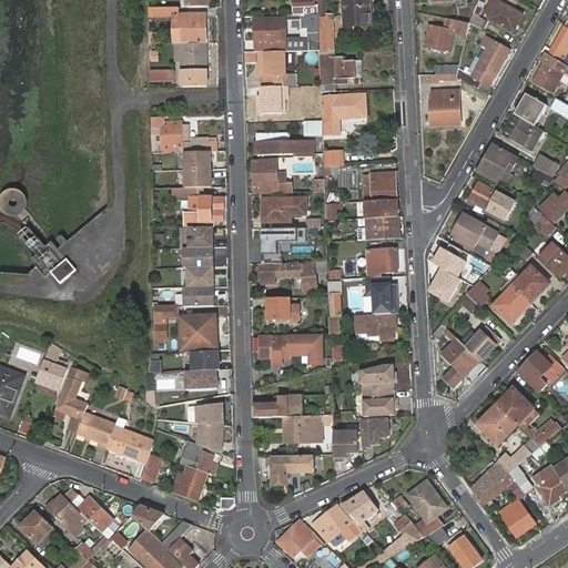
[(344,0),(345,17),(371,14),(368,0),(344,0)]
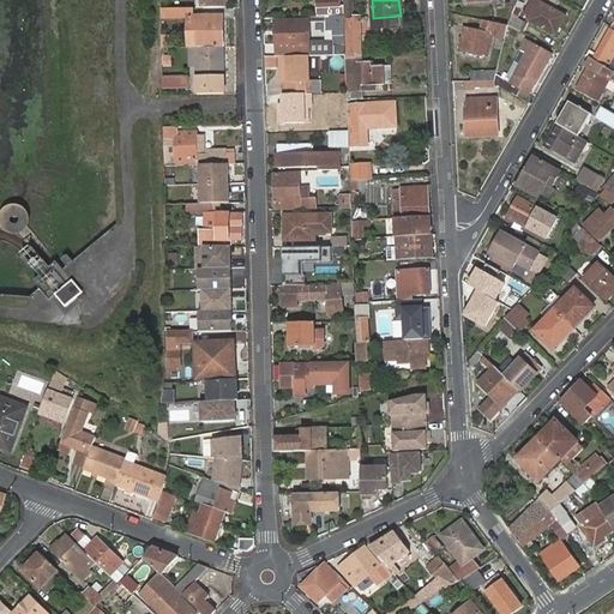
[(533,11),(528,20),(554,35),(565,16),(536,0),(531,0),(528,8),(533,11)]
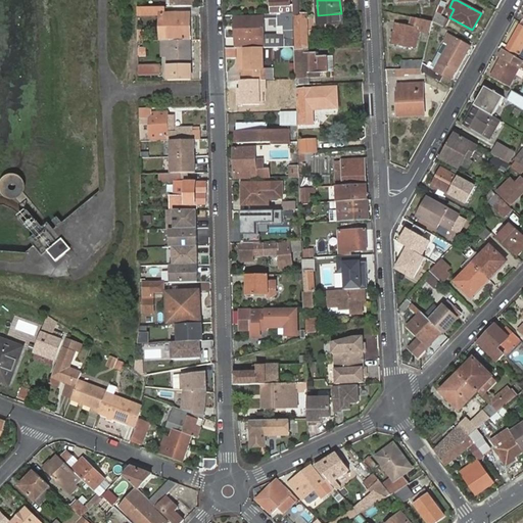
[(444,6),(439,4),(432,20),(442,27),(446,19),(441,15),(444,6)]
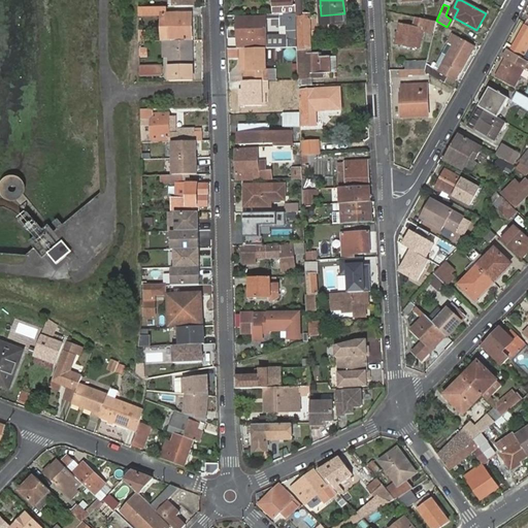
[(167,8),(140,8),(140,17),(162,17),(163,25),(170,25),(171,41),(192,41),(191,13),(167,13),(167,8)]
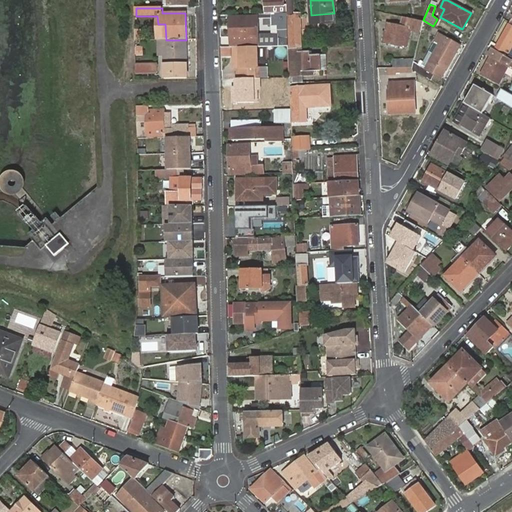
[(258,14),(258,16),(259,18),(280,18),(281,46),(289,46),(287,13),(284,13),(265,14),(258,14)]
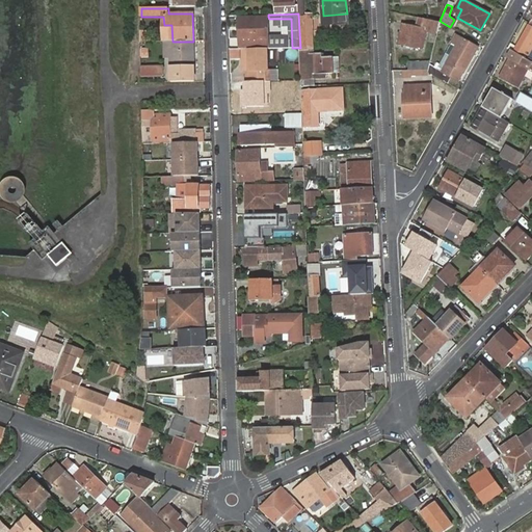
[(347,24),(347,14),(323,16),(324,25),(347,24)]
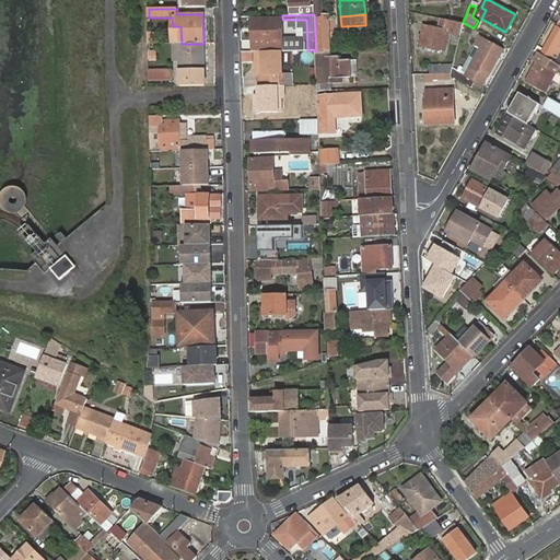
[(327,16),(316,18),(318,53),(330,51),(329,32),(327,32),(327,16)]
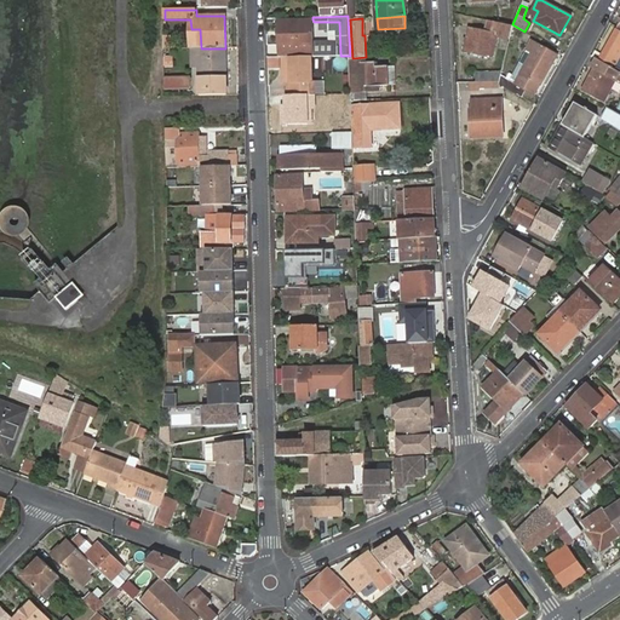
[(279,21),(280,57),(314,56),(314,22),(313,19),(279,21)]
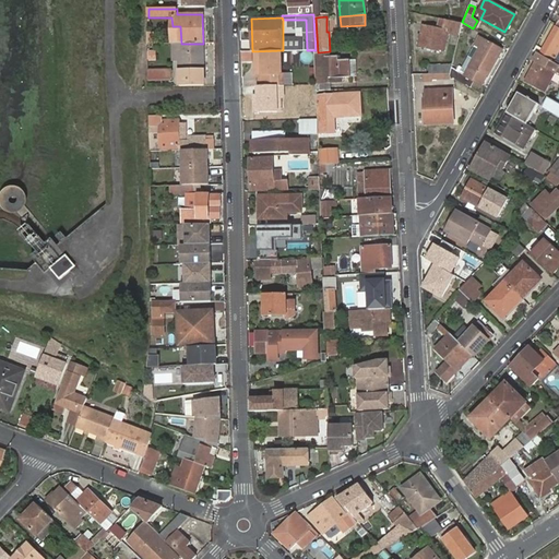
[(423,24),(418,47),(443,52),(449,30),(448,30),(448,25),(440,23),(439,27),(423,24)]
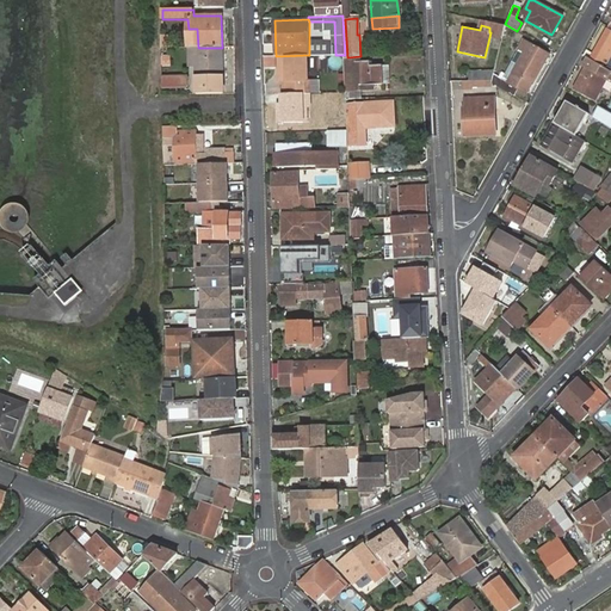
[(197,29),(189,29),(189,48),(198,48),(197,29)]
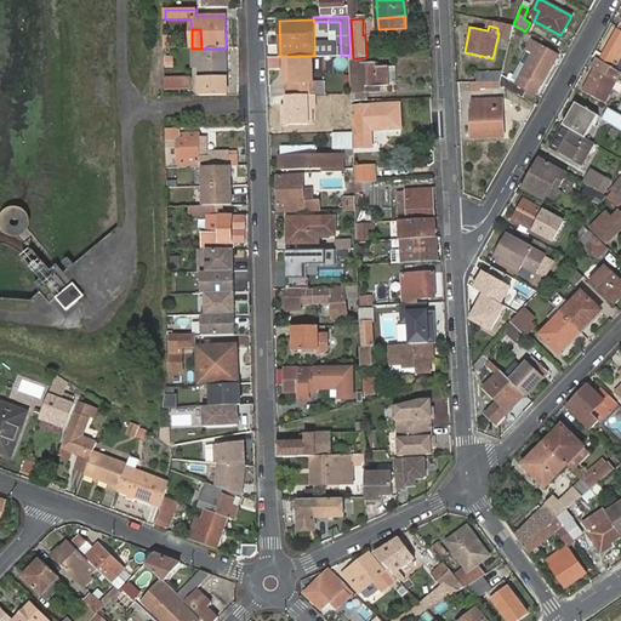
[(620,32),(617,30),(602,58),(616,67),(620,58),(620,32)]
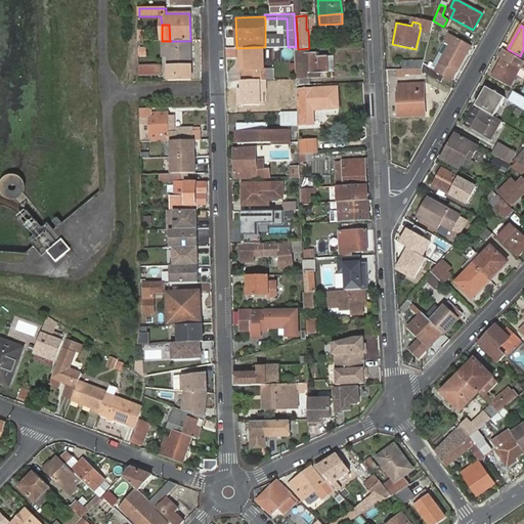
[(422,71),(441,82),(444,76),(452,80),(462,63),(471,46),(454,37),(453,38),(448,36),(444,42),(449,45),(436,71),(423,63),(422,69),(422,71)]
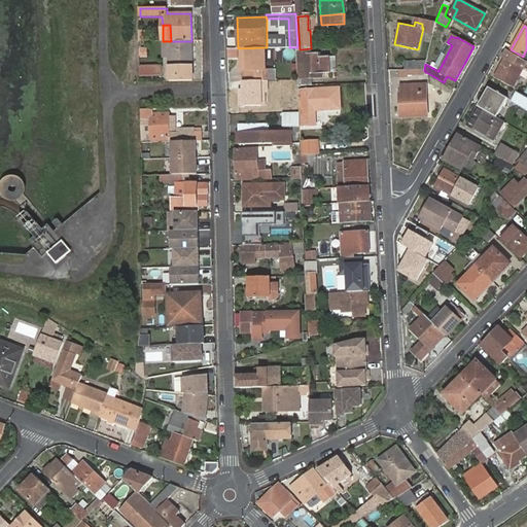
[(192,75),(191,41),(171,41),(172,75),(192,75)]
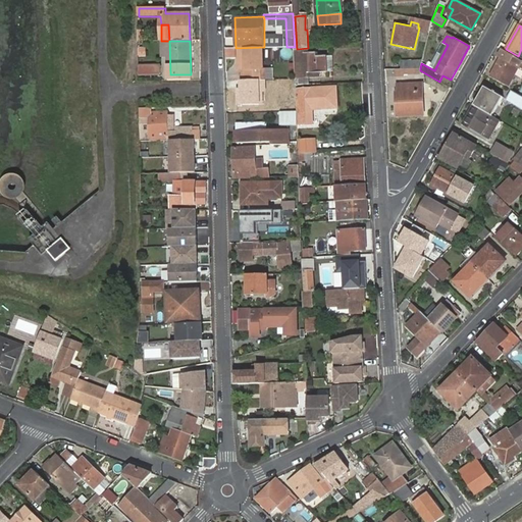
[(264,50),(257,50),(239,50),(239,68),(242,68),(242,80),(264,80),(264,50)]
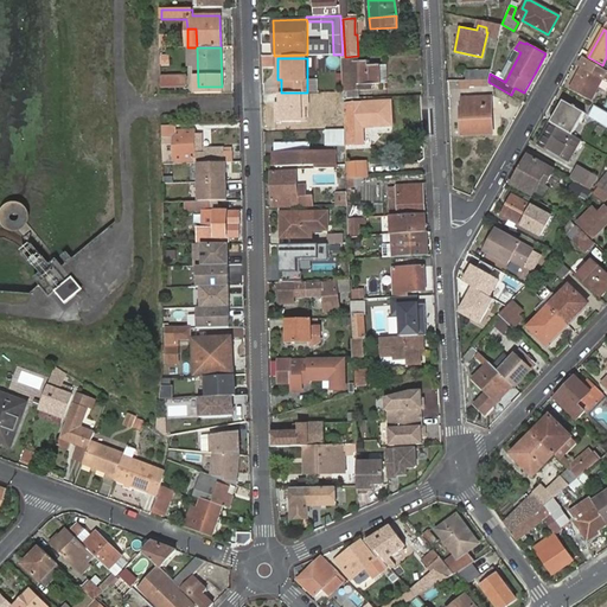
[(357,58),(343,59),(343,72),(343,82),(344,84),(355,84),(356,85),(371,84),(382,84),(381,65),(369,66),(369,61),(358,62),(357,58)]
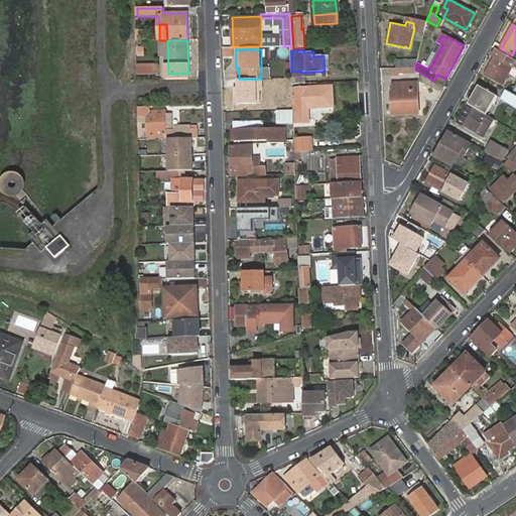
[(515,60),(496,49),(493,55),(495,57),(485,76),(502,85),(507,76),(511,78),(515,69),(515,60)]
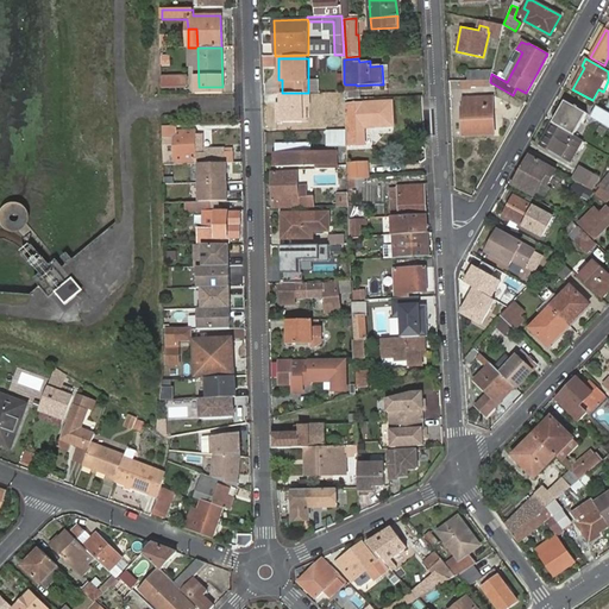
[(491,74),(493,70),(468,70),(468,80),(490,80),(491,74)]
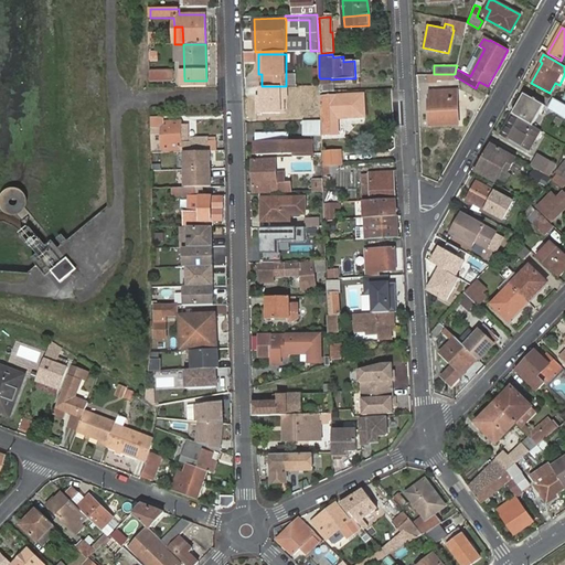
[(174,70),(150,70),(150,81),(174,81),(174,70)]
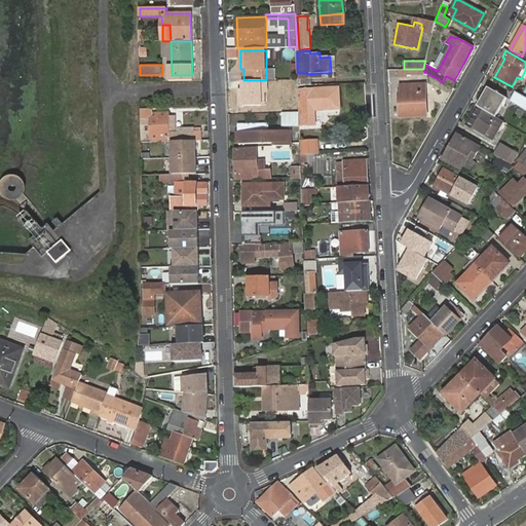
[(266,80),(243,80),(243,106),(266,106),(266,80)]
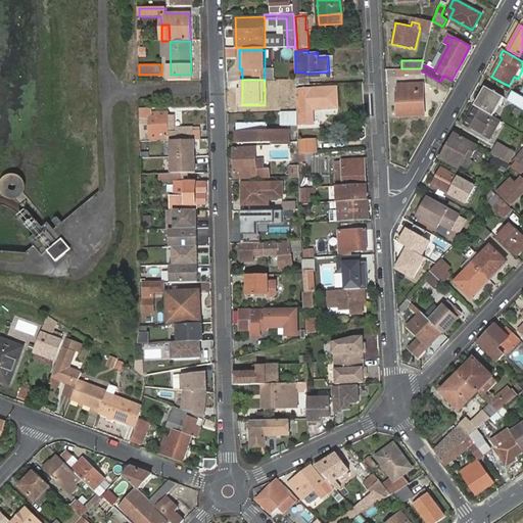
[(397,93),(399,115),(426,113),(424,83),(402,84),(402,93),(397,93)]
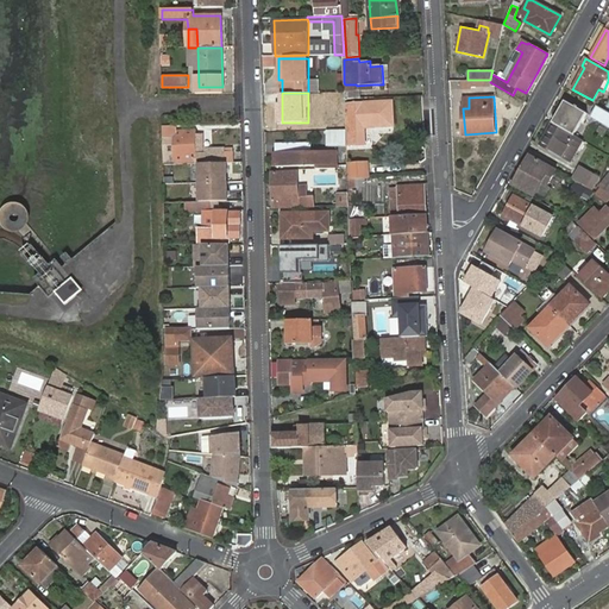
[(573,136),(586,112),(564,101),(552,124),(573,136)]
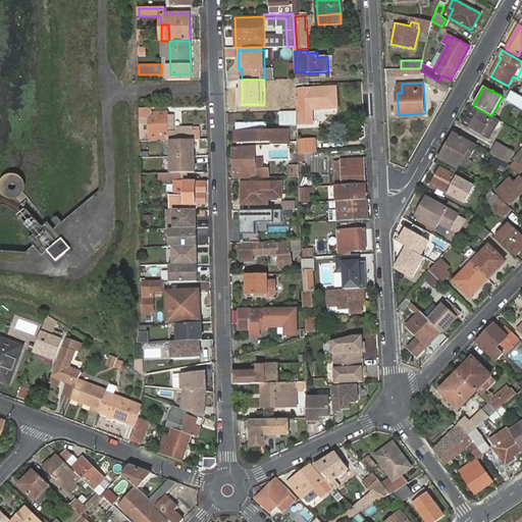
[(296,89),(297,111),(297,122),(301,122),(302,124),(312,123),(312,109),(312,107),(316,107),(316,109),(337,108),(336,88),(296,89)]
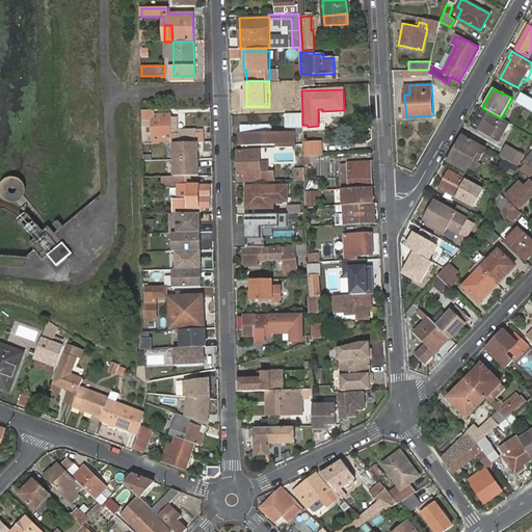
[(531,99),(524,95),(517,104),(531,111),(531,99)]
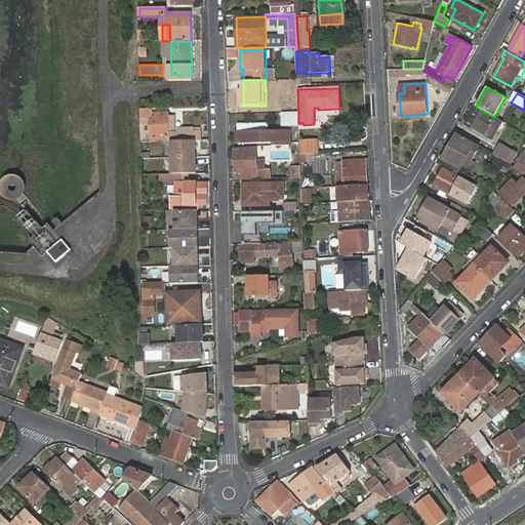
[(490,139),(500,121),(494,117),(476,107),(465,125),(490,139)]
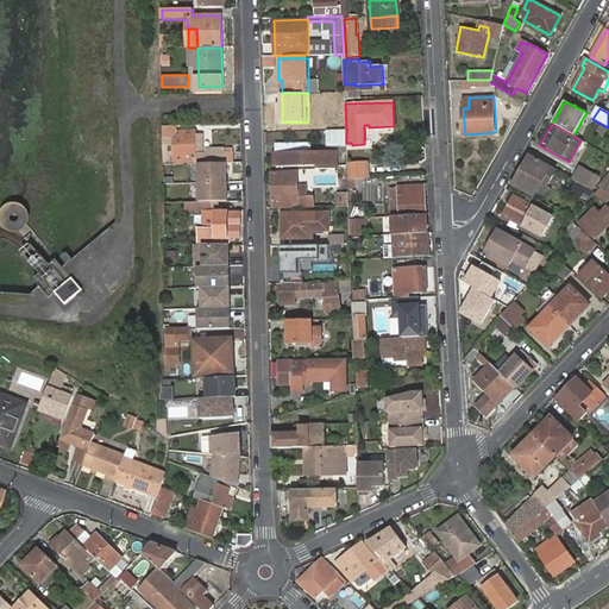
[(346,143),(346,130),(333,130),(327,130),(327,144),(340,144),(346,144),(346,143)]
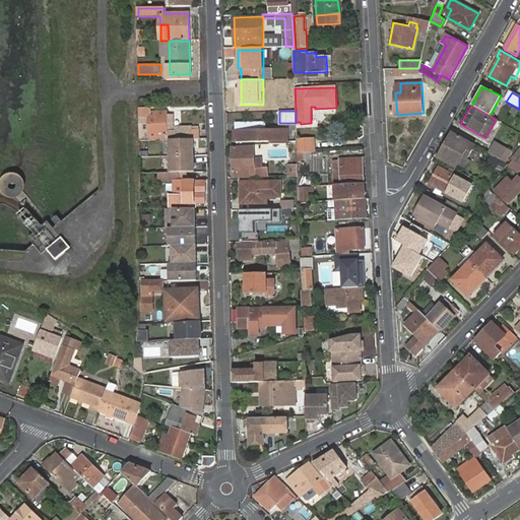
[(149,112),(149,136),(166,136),(166,115),(166,112),(149,112)]
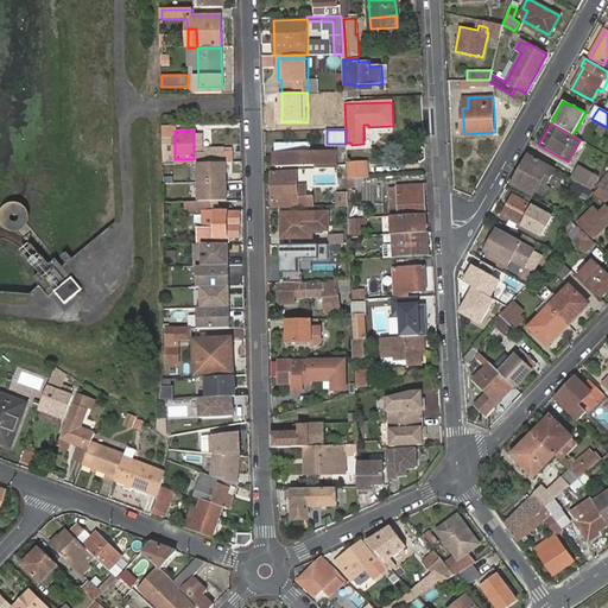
[(276,144),(276,165),(315,164),(315,168),(335,168),(335,153),(315,152),(311,152),(310,143),(276,144)]
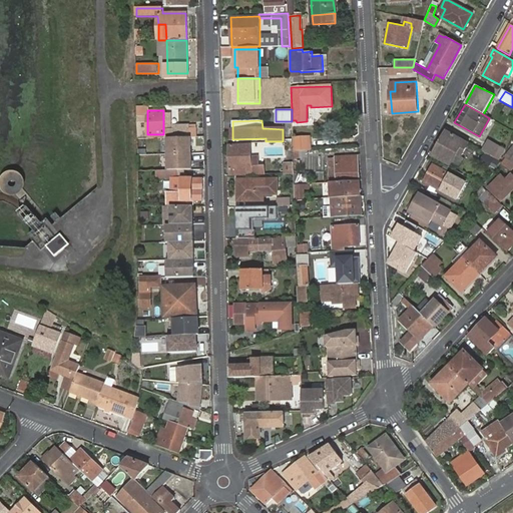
[(173,124),(173,137),(197,136),(197,123),(173,124)]
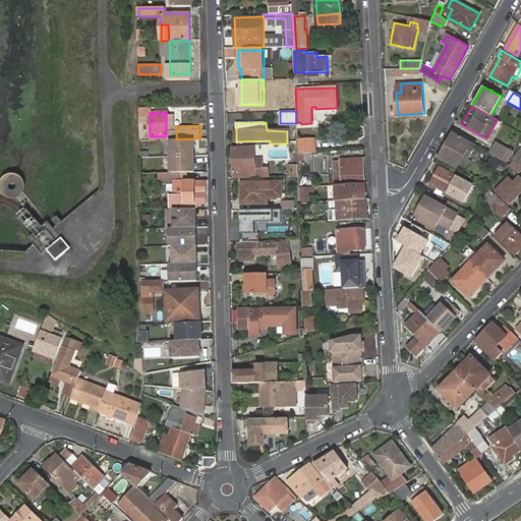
[(453,133),(439,157),(456,167),(470,142),(453,133)]
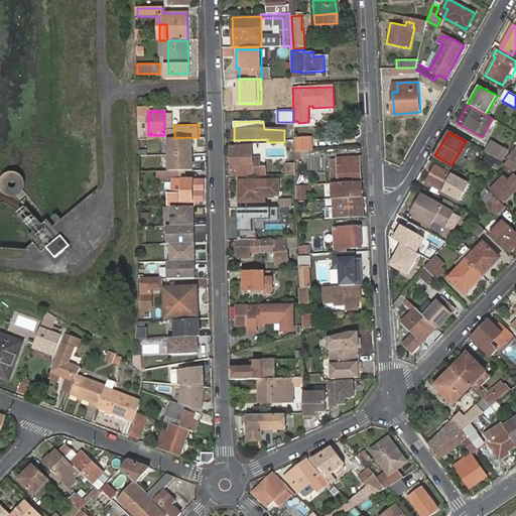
[(312,135),(294,137),(294,142),(294,152),(314,150),(312,135)]
